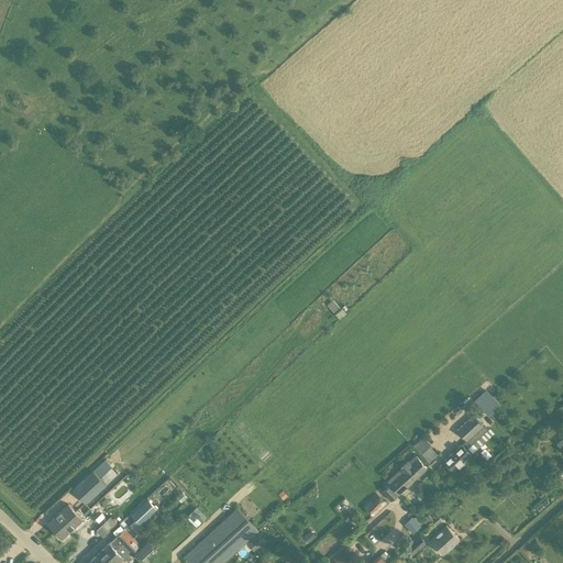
[(334,313),(339,318),(345,312),(341,308),(334,313)]
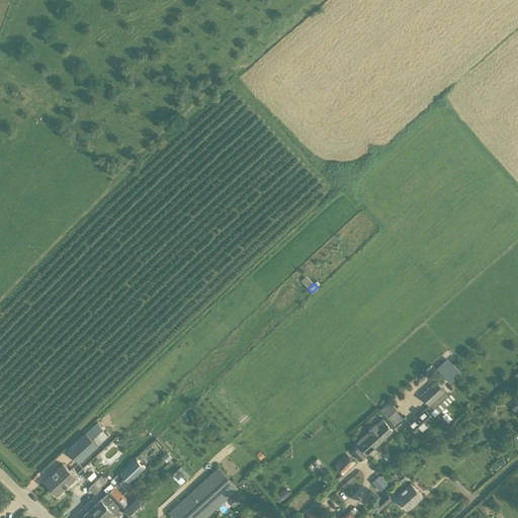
[(457,375),(444,361),(436,367),(449,381),(457,375)]
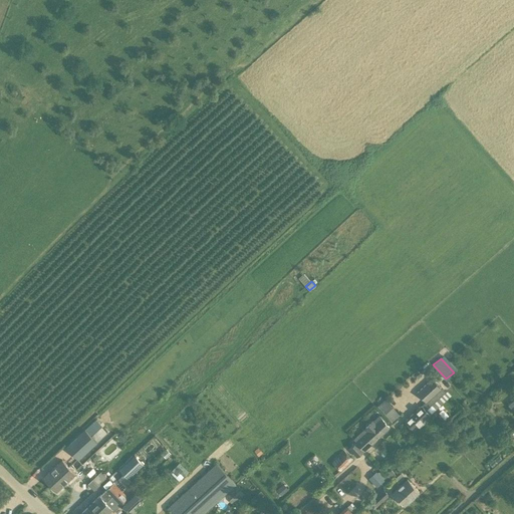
[(429,415),(449,397),(432,378),(417,393),(425,402),(421,406),(405,421),(406,421),(414,430),(429,415)]
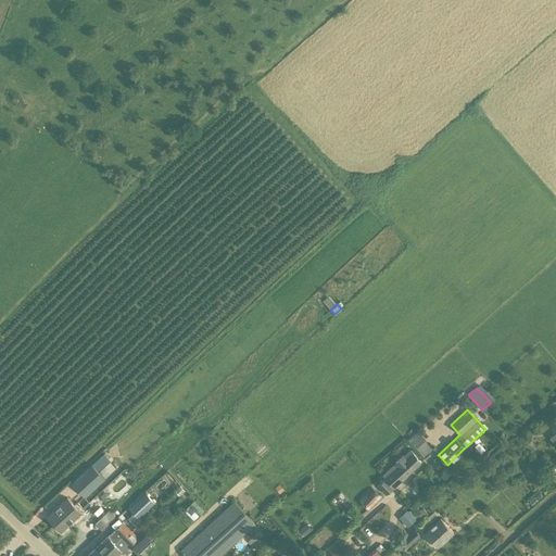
[(417,430),(408,438),(422,456),(432,447),(417,430)]
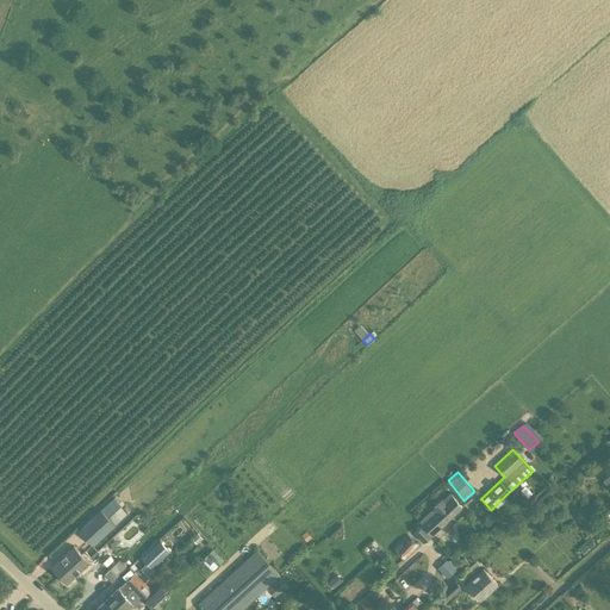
[(421,522),(422,524),(414,533),(423,542),(431,535),(447,521),(446,520),(461,505),(453,496),(450,493),(442,500),(442,499),(434,506),(434,508),(419,521),(421,522)]
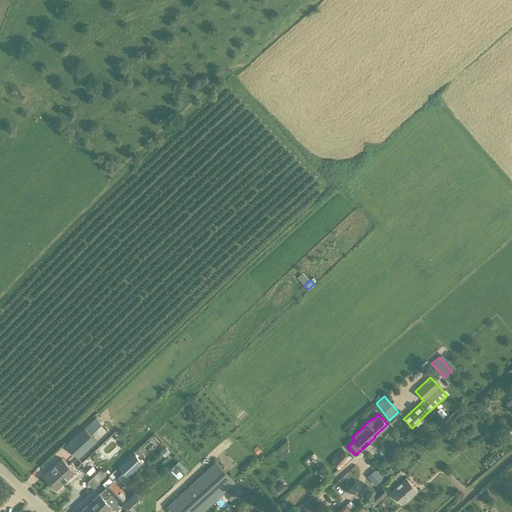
[(95,418),(66,445),(78,458),(97,441),(95,439),(106,430),(95,418)]
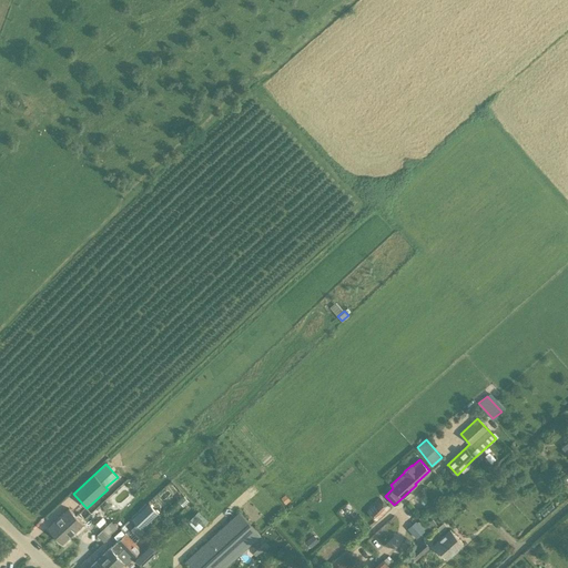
[(150,498),(159,509),(182,490),(173,479),(150,498)]
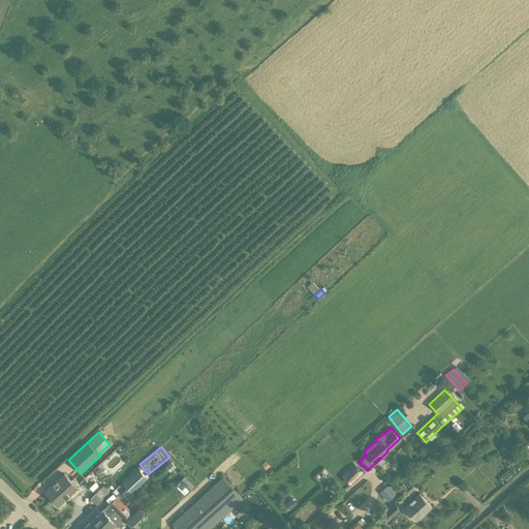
[(350,485),(363,472),(354,464),(342,476),(350,485)]
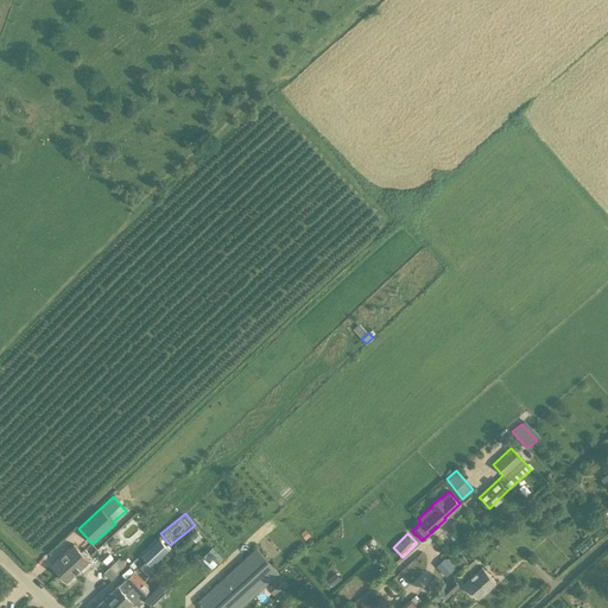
[(170,548),(159,537),(140,553),(151,564),(170,548)]
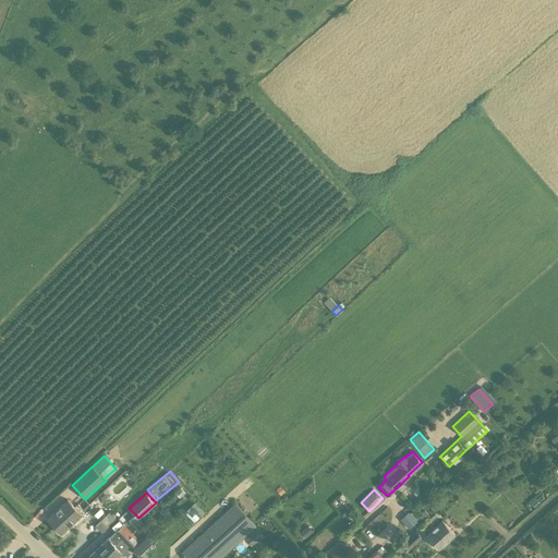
[(47,518),(55,525),(74,507),(68,499),(47,518)]
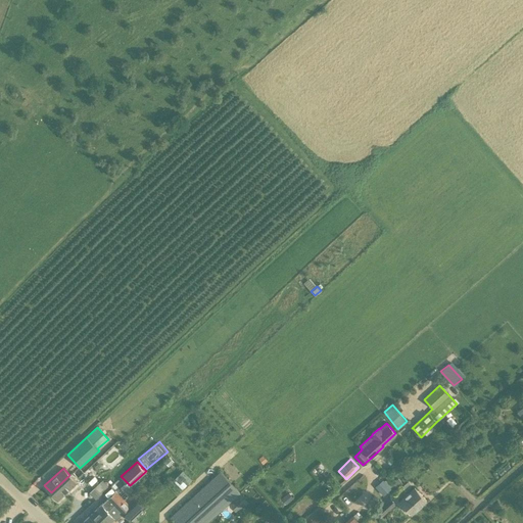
[(183,469),(173,479),(183,488),(192,478),(183,469)]
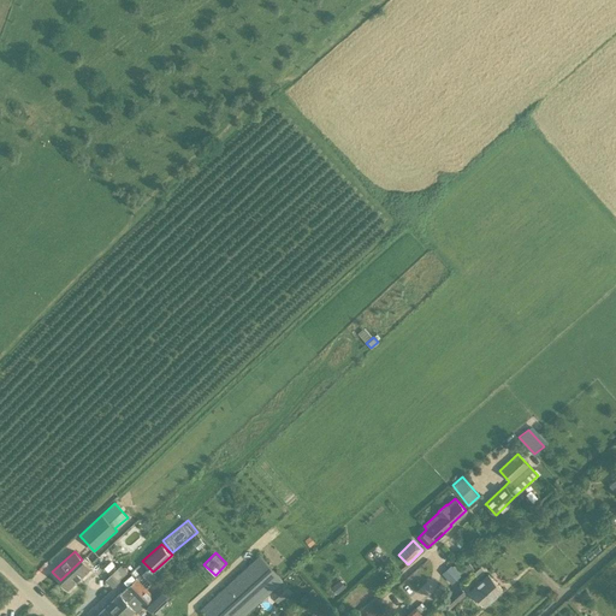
[(259,555),(200,609),(206,615),(243,615),(283,580),(282,580),(259,555)]
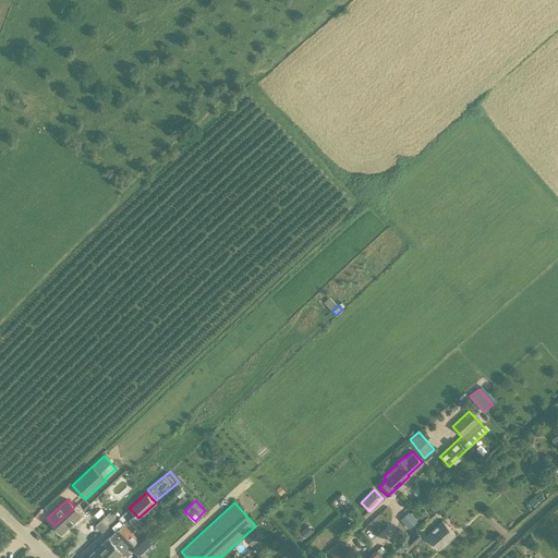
[(74,507),(55,525),(61,533),(82,514),(74,507)]
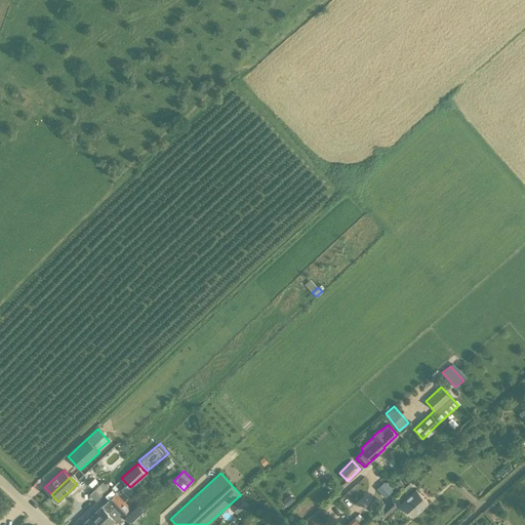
[(109,488),(103,481),(89,494),(95,500),(109,488)]
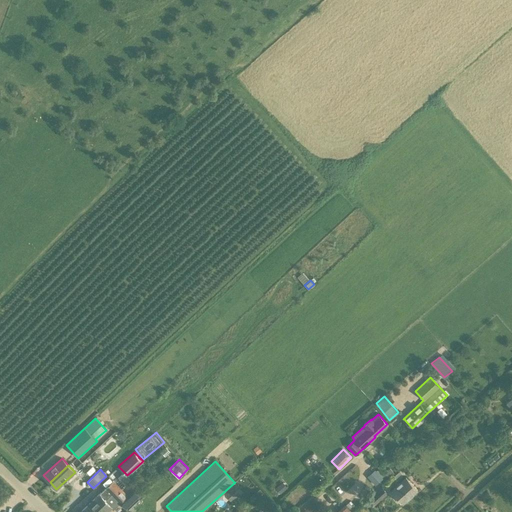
[(383,478),(375,469),(367,475),(375,484),(383,478)]
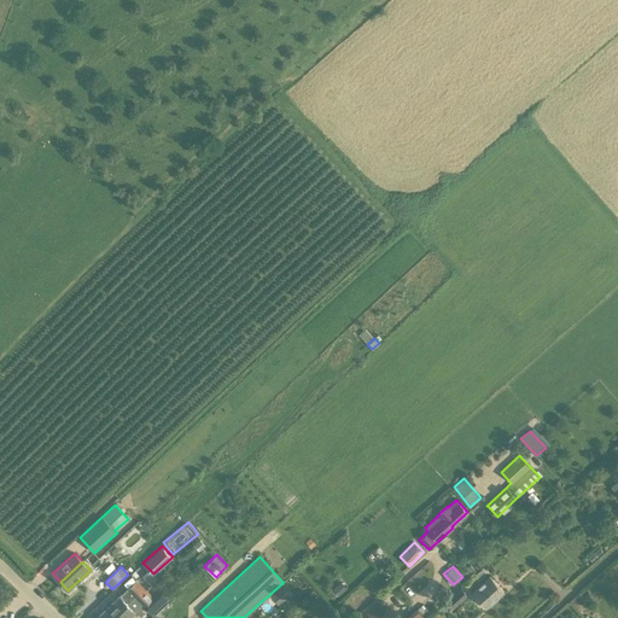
[(482,570),(474,576),(478,581),(485,575),(482,570)]
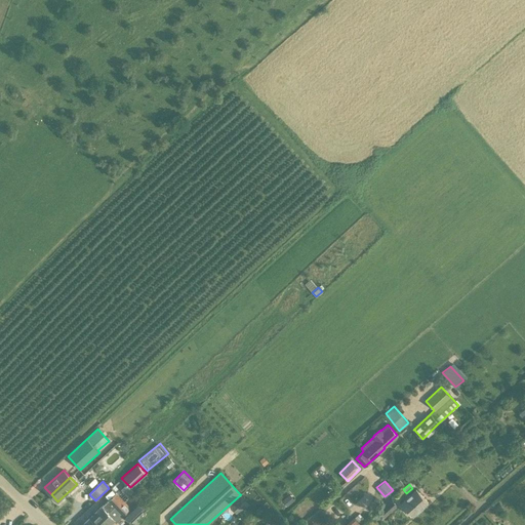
[(416,489),(401,502),(412,516),(428,502),(416,489)]
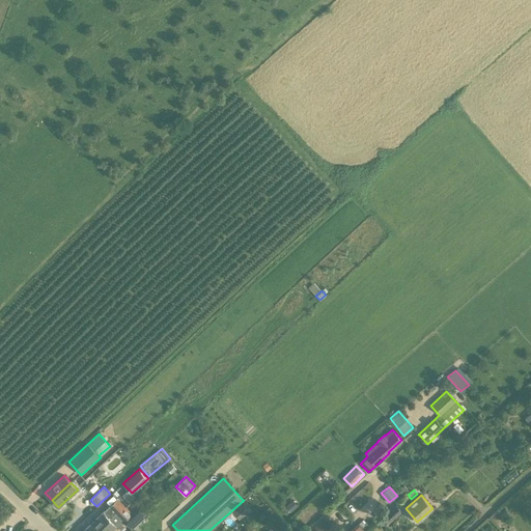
[(83,530),(98,530),(126,506),(117,499),(103,512),(83,530)]
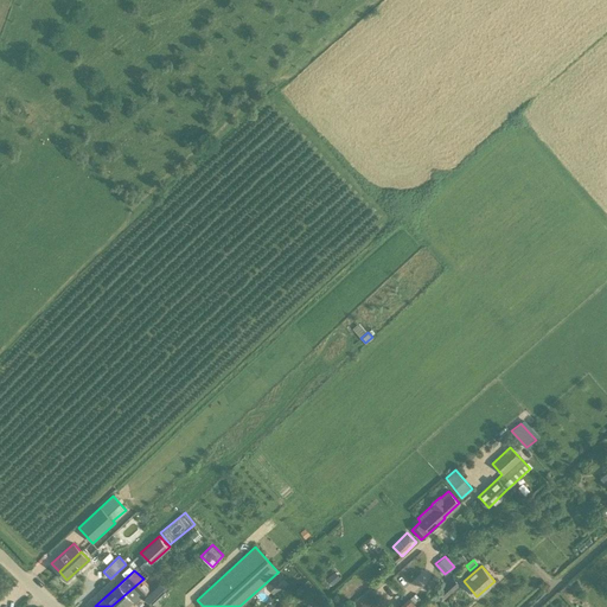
[(326,579),(332,585),(339,579),(333,572),(326,579)]
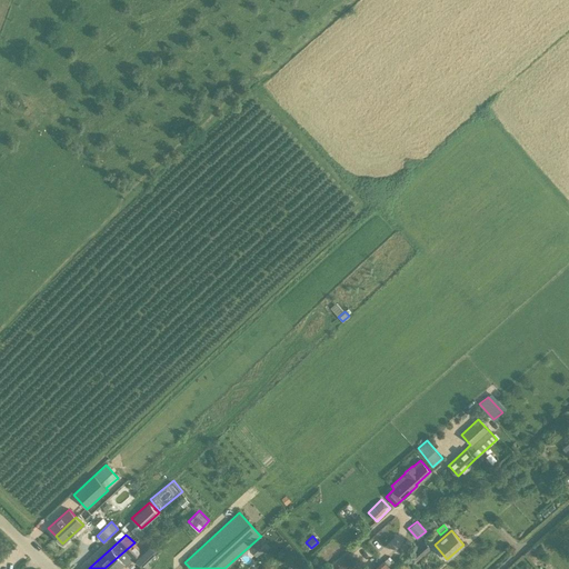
[(269,546),(261,537),(249,548),(257,557),(269,546)]
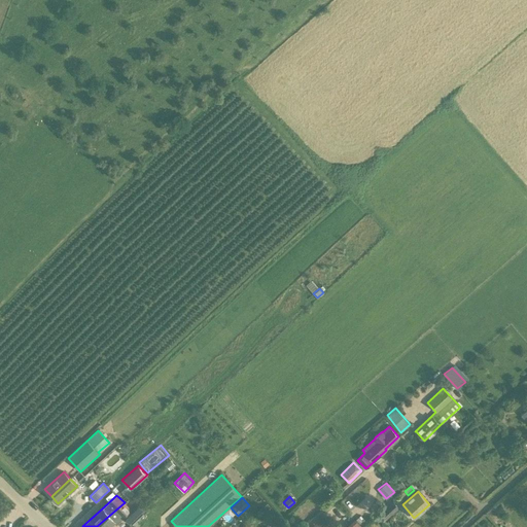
[(392,500),(377,515),(383,522),(399,508),(392,500)]
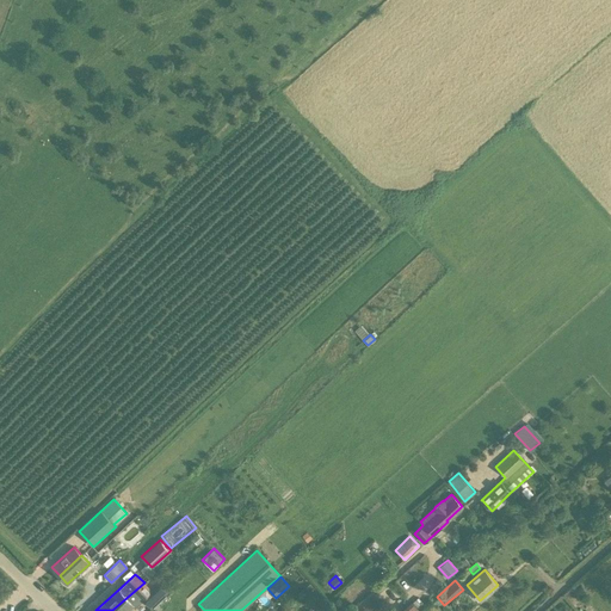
[(112,610),(127,610),(133,605),(140,599),(141,600),(152,591),(144,582),(112,610)]
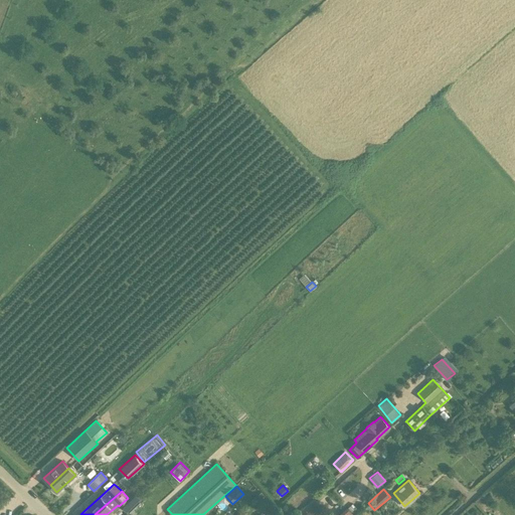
[(263,512),(266,514),(267,514),(272,511),(268,506),(263,512)]
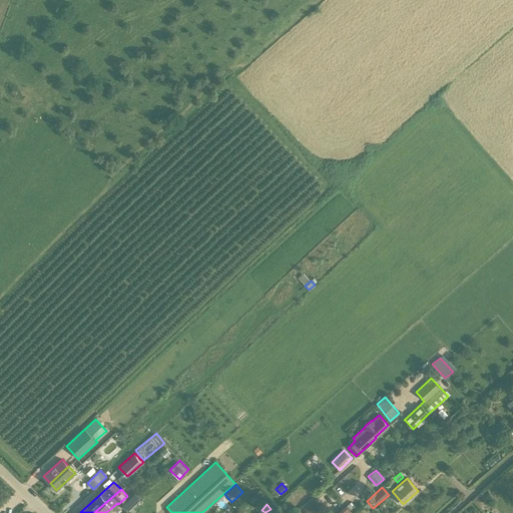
[(353,512),(345,504),(335,512),(353,512)]
